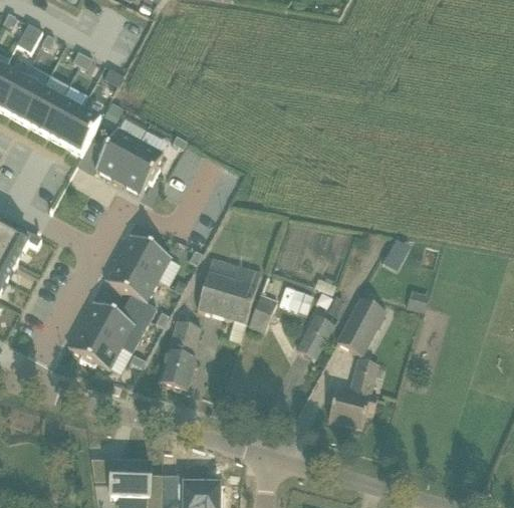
[(10,26),(16,16),(8,12),(3,22),(10,26)]
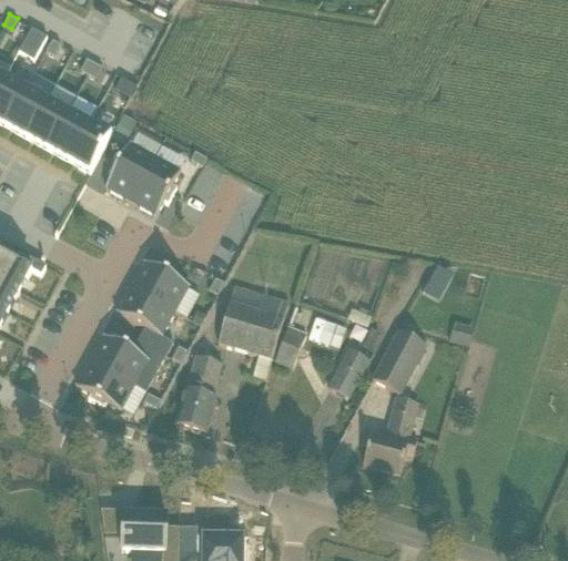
[(31,26),(20,48),(36,55),(47,33),(31,26)]
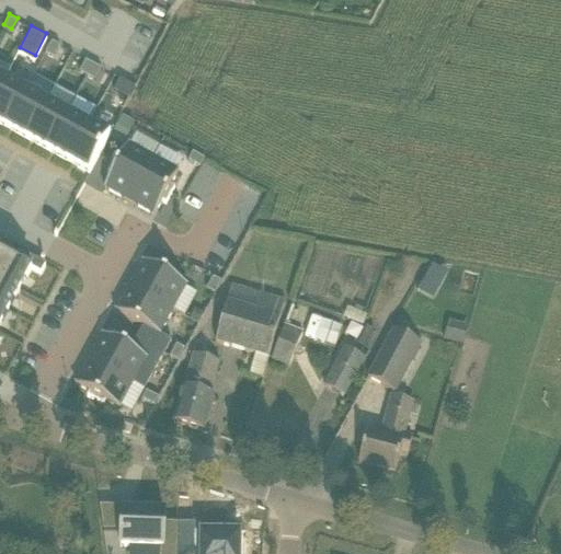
[(54,53),(59,41),(52,36),(45,48),(54,53)]
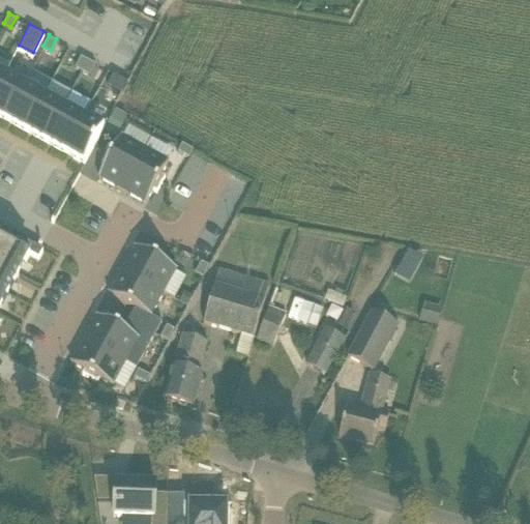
[(82,67),(88,56),(81,52),(75,63),(82,67)]
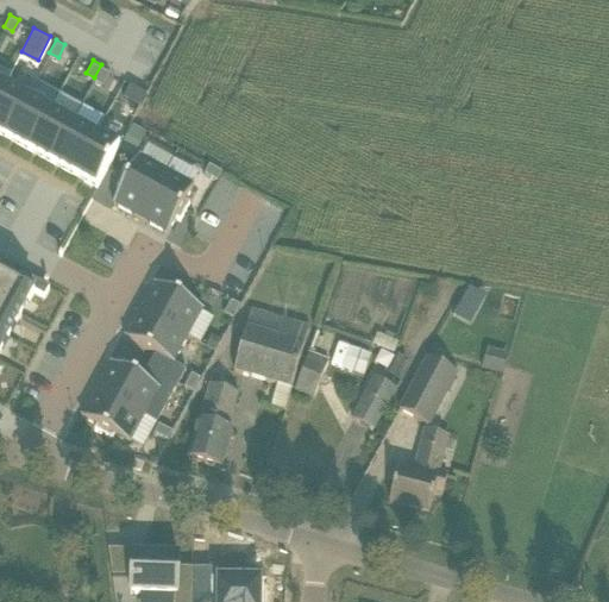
[(104,81),(110,69),(101,64),(94,77),(104,81)]
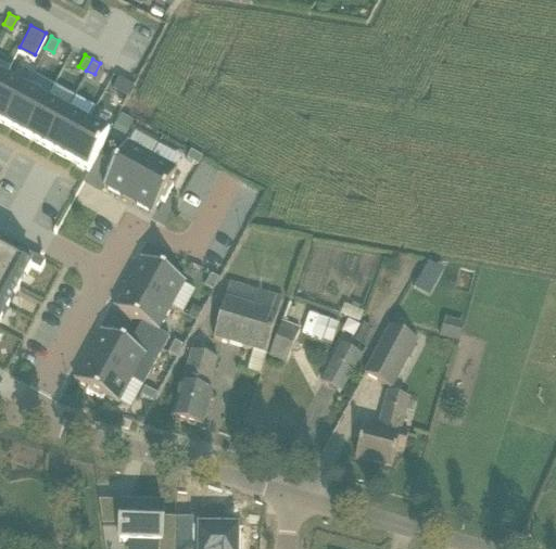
[(0,116),(5,119),(25,84),(4,72),(0,80),(0,116)]
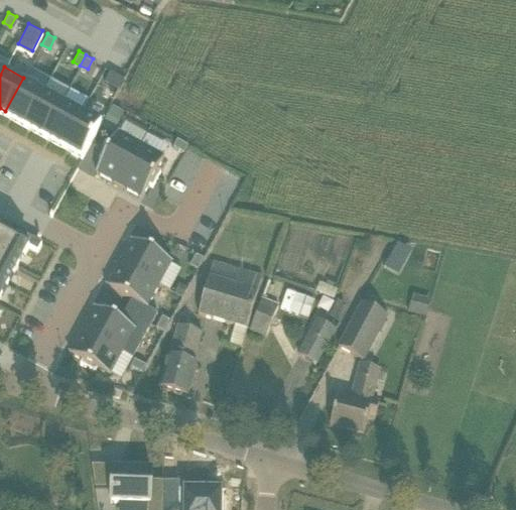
[(104,79),(118,87),(124,76),(119,73),(117,72),(110,68),(104,79)]
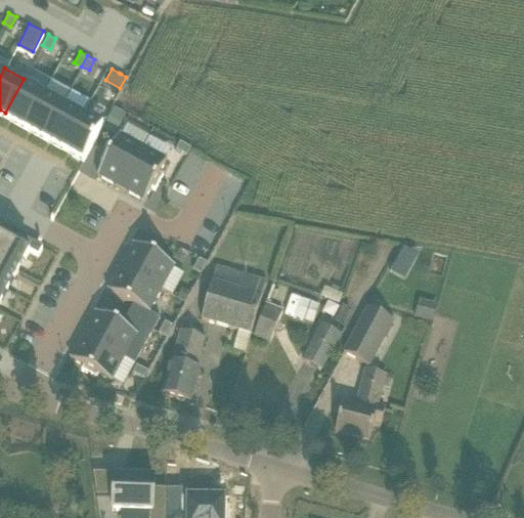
[(25,123),(43,89),(24,79),(5,113),(25,123)]
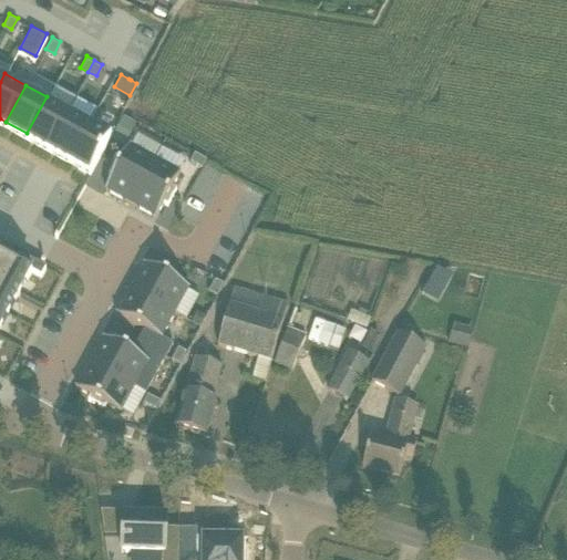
[(49,145),(68,107),(47,96),(27,133),(49,145)]
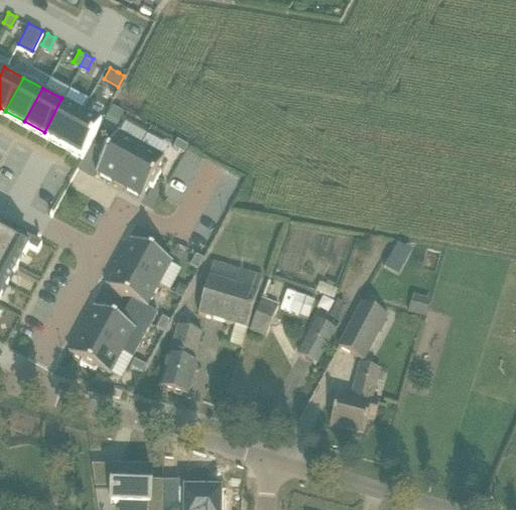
[(63,142),(82,108),(61,98),(44,132),(63,142)]
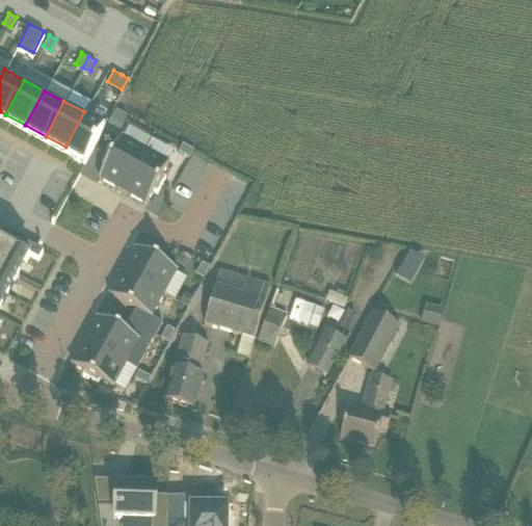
[(126,111),(115,106),(106,124),(116,129),(126,111)]
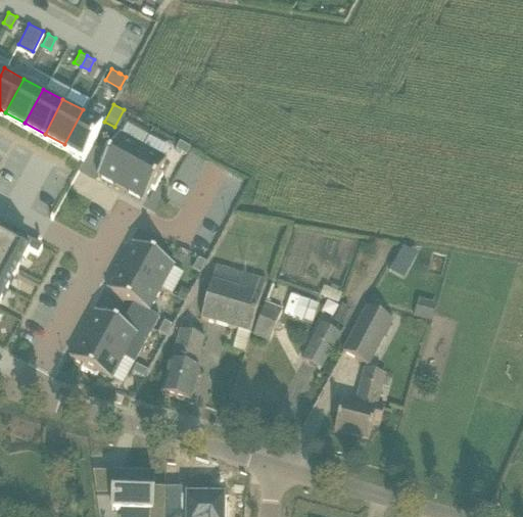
[(101,120),(83,109),(64,144),(83,154),(84,155),(103,120),(102,119),(101,120)]
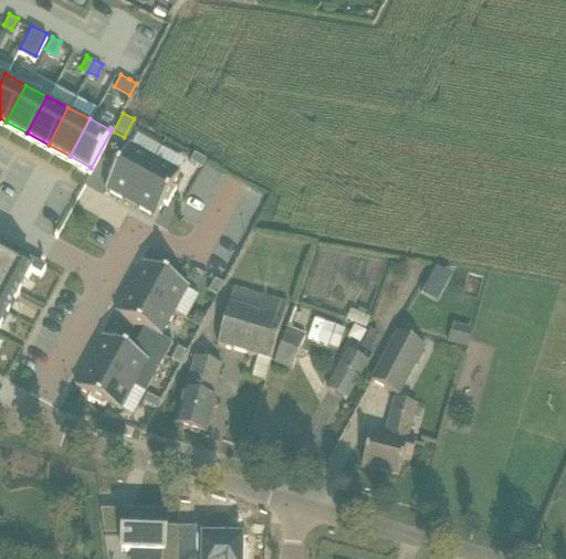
[(132,197),(155,153),(129,139),(123,153),(118,150),(109,167),(114,169),(106,183),(132,197)]
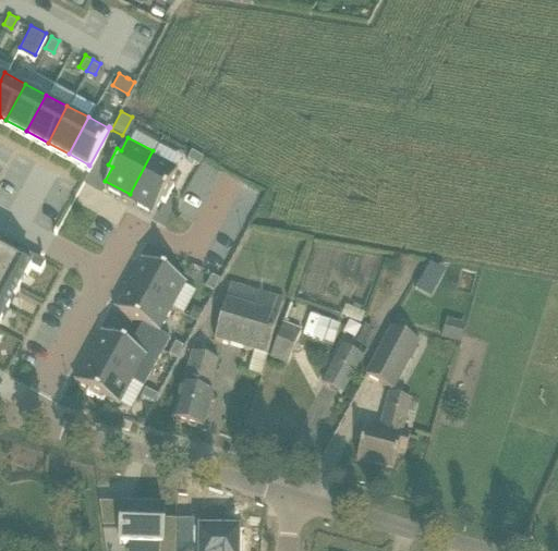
[(203,154),(192,147),(187,155),(198,161),(203,154)]
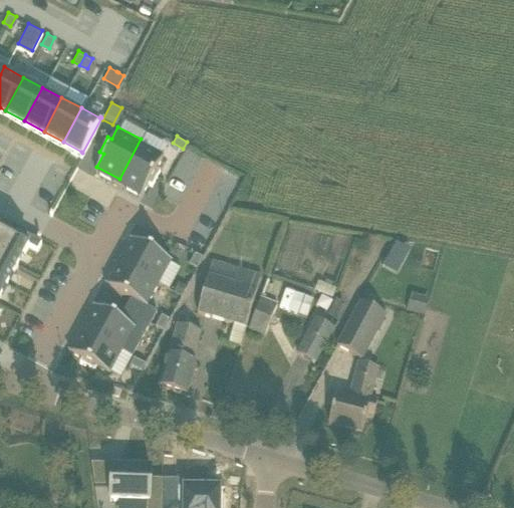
[(164,151),(141,139),(119,179),(143,191),(150,179),(153,181),(161,166),(158,164),(164,151)]
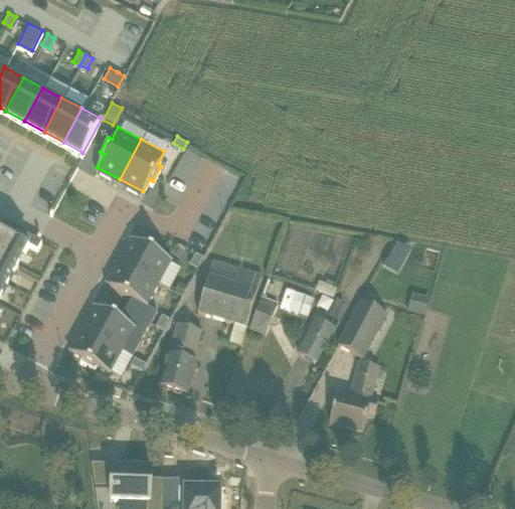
[(0,249),(18,260),(28,241),(27,240),(17,234),(3,227),(0,233),(0,237),(4,239),(0,246),(0,249)]
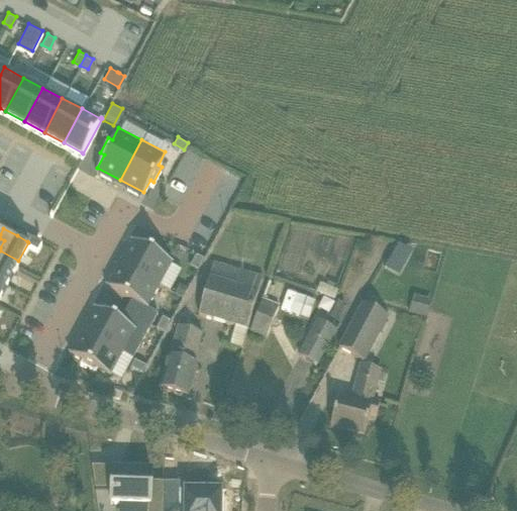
[(27,241),(31,234),(21,228),(17,235),(27,241)]
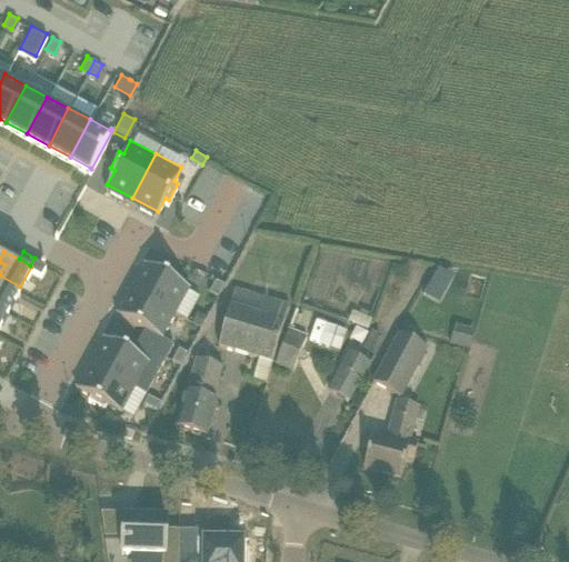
[(41,272),(46,264),(41,261),(35,258),(30,266),(31,267),(41,272)]
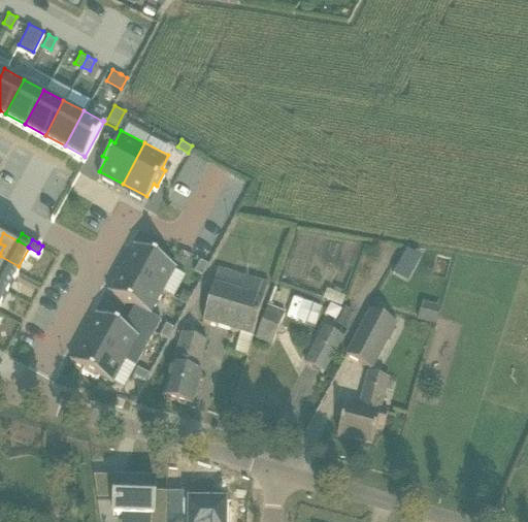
[(134,240),(122,264),(162,287),(175,263),(162,256),(164,252),(150,243),(147,248),(134,240)]
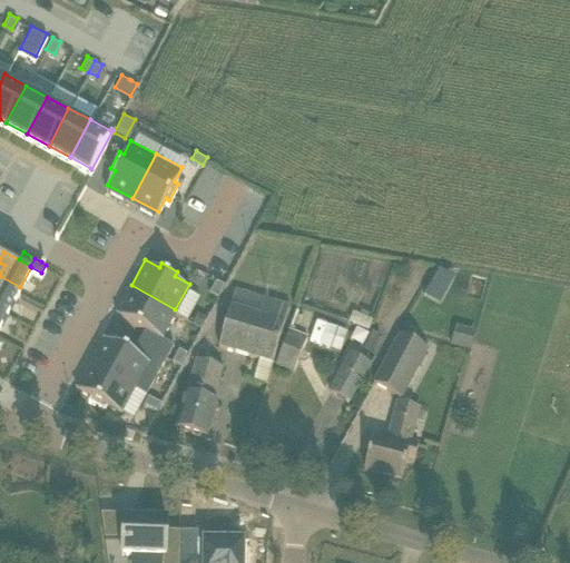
[(426,289),(441,297),(454,272),(440,264),(426,289)]
